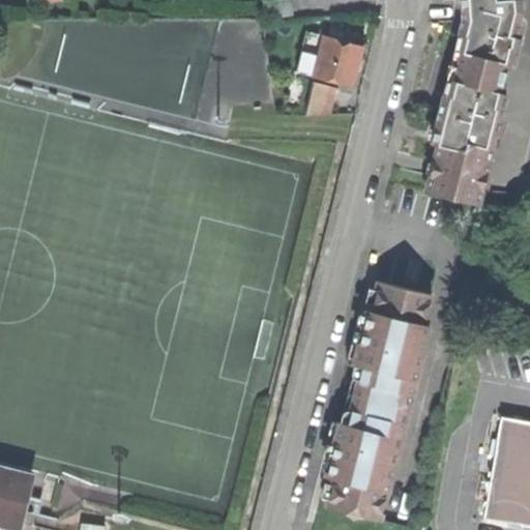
[(293,0),(262,0),(265,20),(293,20),(293,0)]
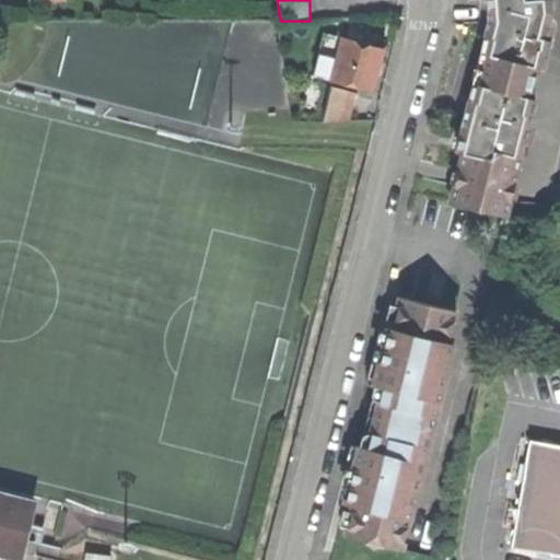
[(487,11),(488,18),(549,16),(549,0),(492,0),(493,10),(487,11)]
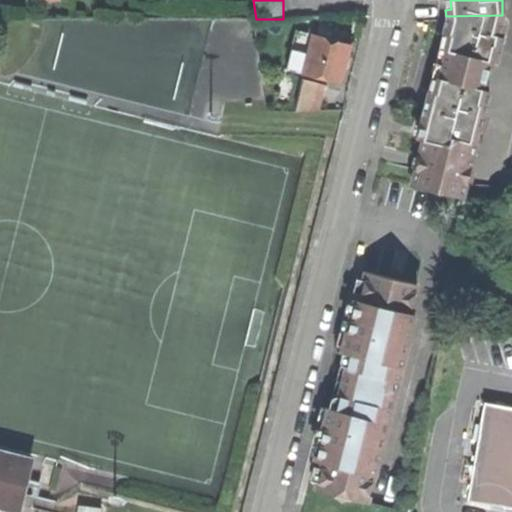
[(421,172),(416,187),(461,199),(476,143),(473,142),(477,130),(479,130),(489,90),(483,89),(489,61),(496,62),(502,36),(497,35),(502,15),(446,16),(441,34),(448,35),(434,92),(427,91),(419,122),(426,124),(422,139),(415,170),(421,172)]
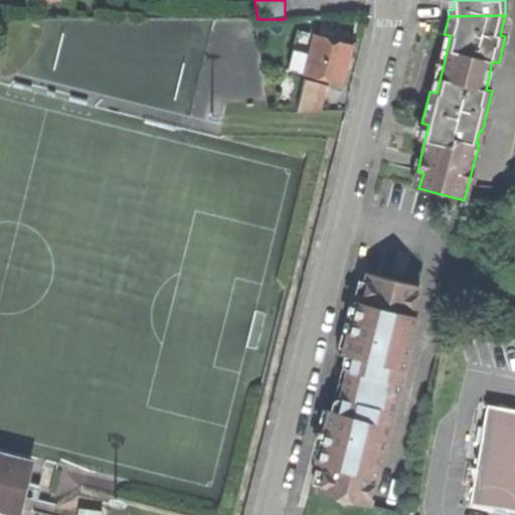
[(305,74),(314,35),(298,31),(288,69),(305,74)]
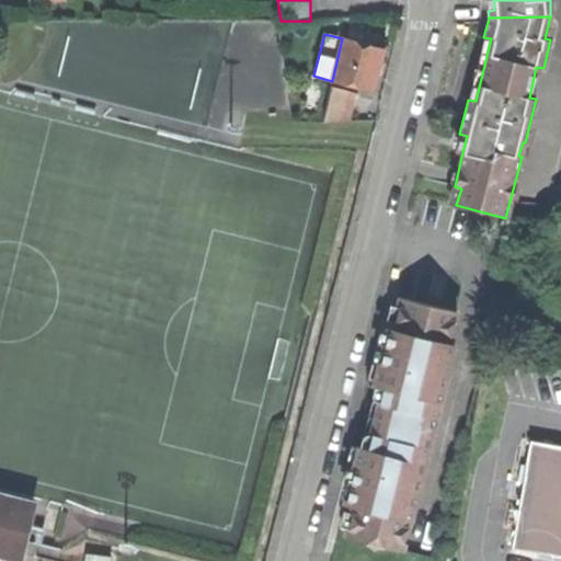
[(382,49),(342,38),(332,81),(371,91),(377,69),(382,49)]
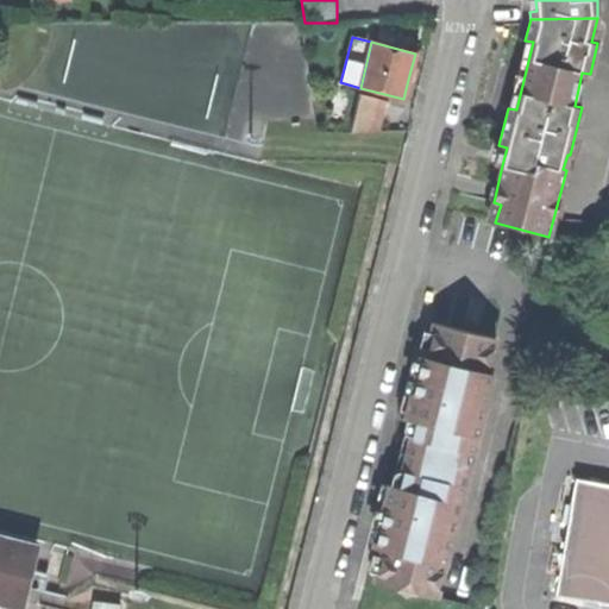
[(378,132),(385,101),(359,95),(350,132),(378,132)]
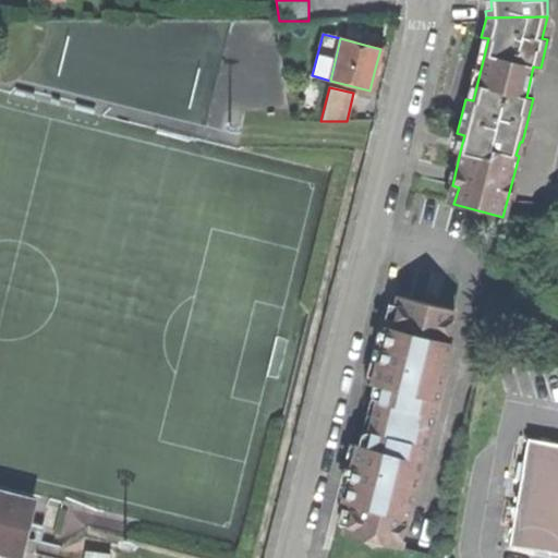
[(464,135),(457,133),(455,143),(452,150),(460,152),(464,135)]
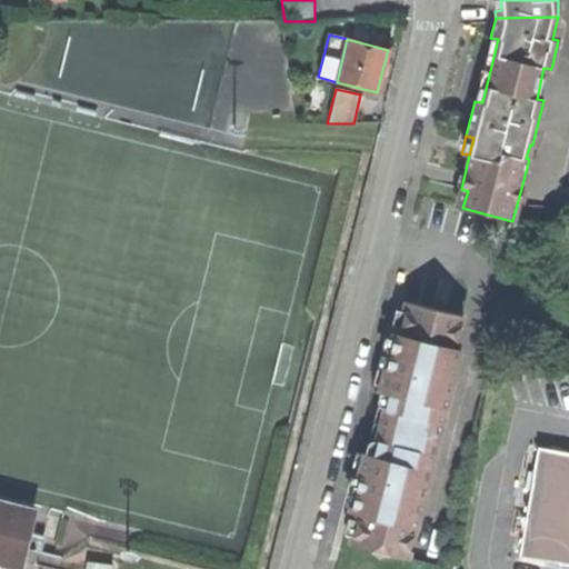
[(527,223),(516,221),(513,230),(525,232),(527,223)]
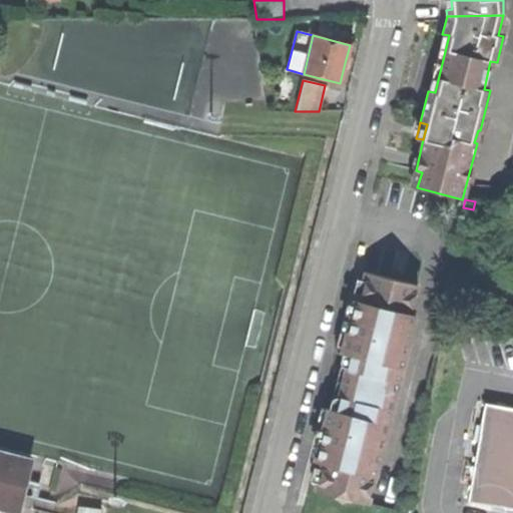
[(323,463),(316,491),(366,504),(414,315),(410,314),(417,286),(366,273),(359,301),(355,300),(347,333),(342,353),(350,355),(336,410),(329,408),(328,409),(324,428),(315,461),(323,463)]
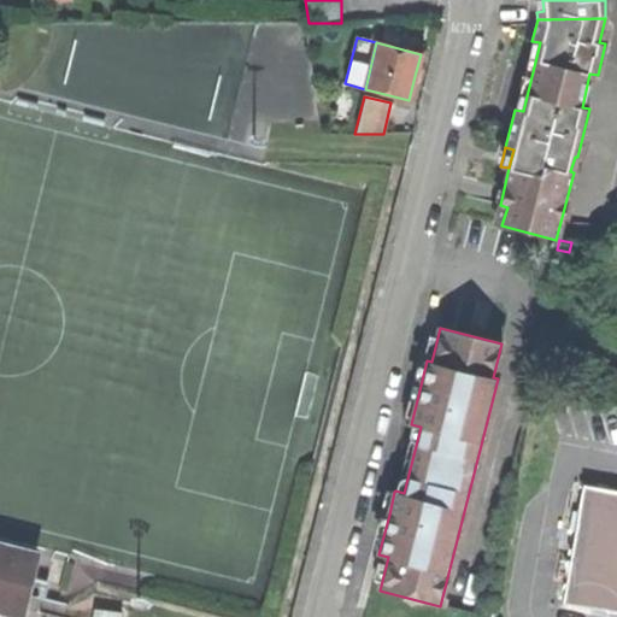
[(403,422),(411,424),(417,400),(409,399),(406,410),(403,422)]
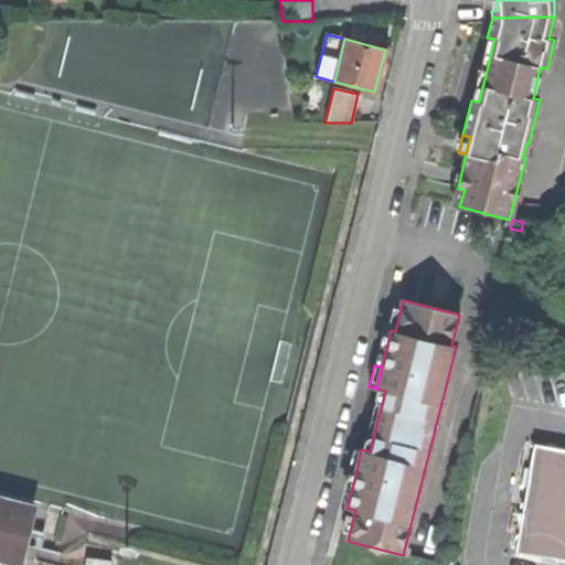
[(554,558),(564,560),(564,449),(534,445),(515,552),(516,552),(516,550),(554,556),(554,558)]
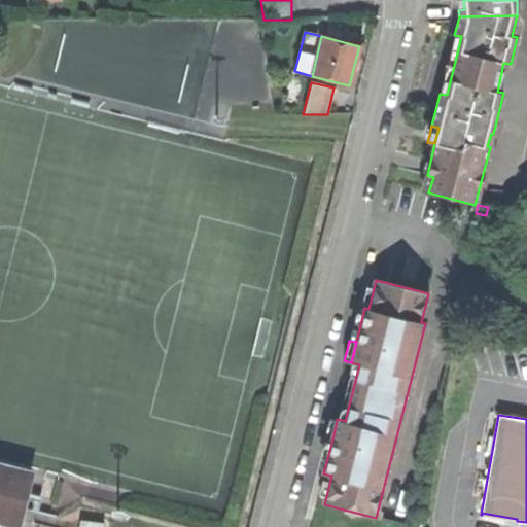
[(325,437),(332,440),(337,420),(329,418),(327,427),(325,437)]
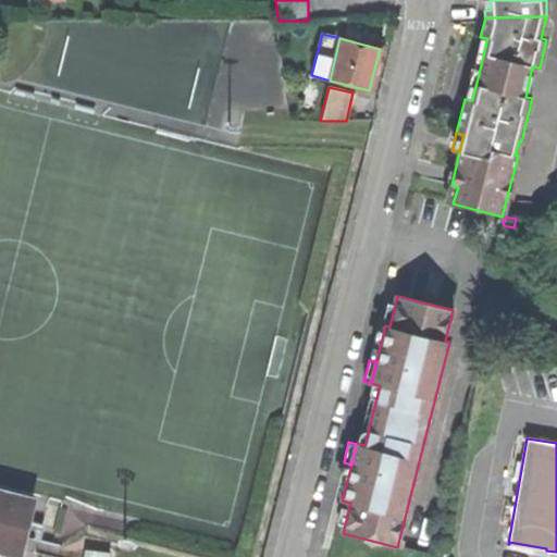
[(0,487),(0,497),(27,505),(22,525),(29,528),(37,497),(0,487)]
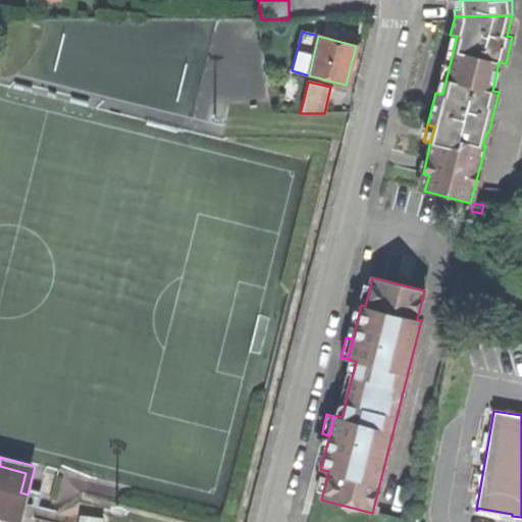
[(0,516),(20,521),(28,494),(20,492),(25,473),(0,466),(0,516)]
